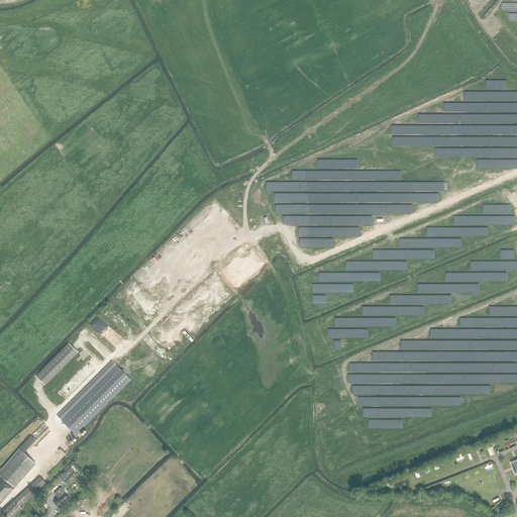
[(93,342),(40,396),(56,411),(108,356),(93,342)]
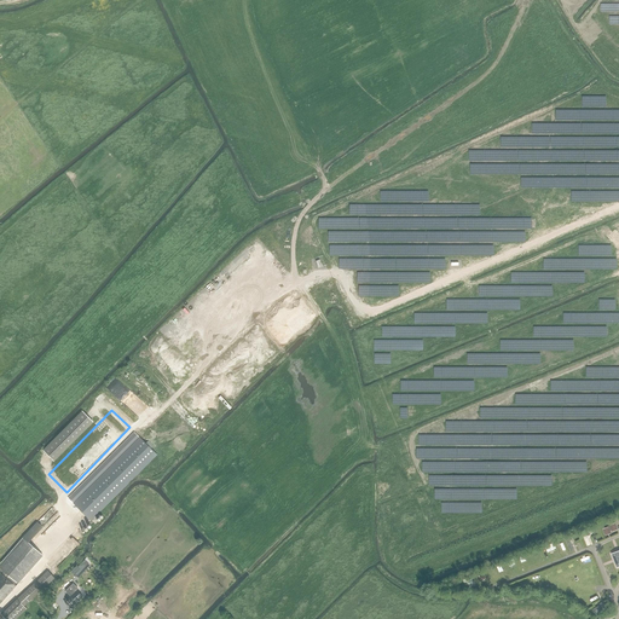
[(81,411),(42,450),(53,462),(93,422),(81,411)]
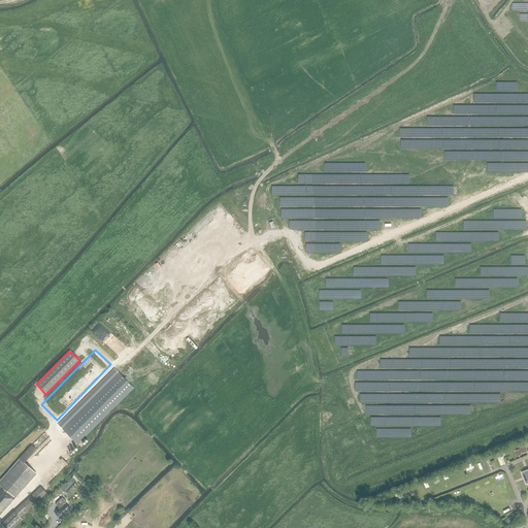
[(114,368),(58,425),(62,429),(77,444),(79,442),(80,443),(84,441),(83,439),(134,388),(129,383),(131,380),(127,375),(124,378),(114,368)]
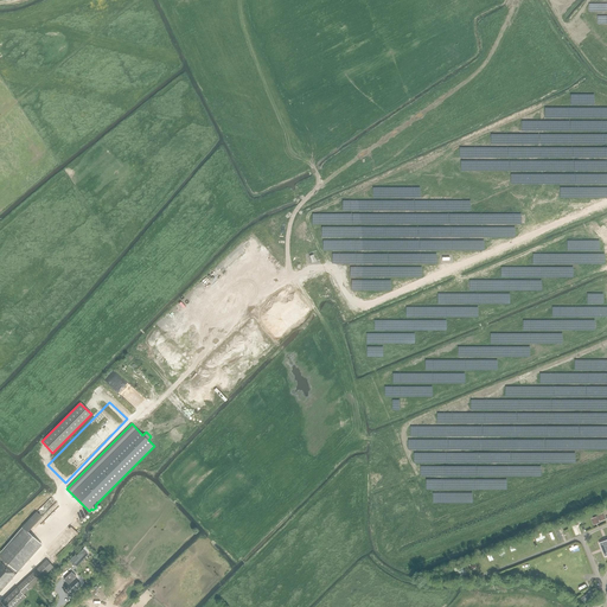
[(42,517),(36,512),(23,526),(29,532),(42,517)]
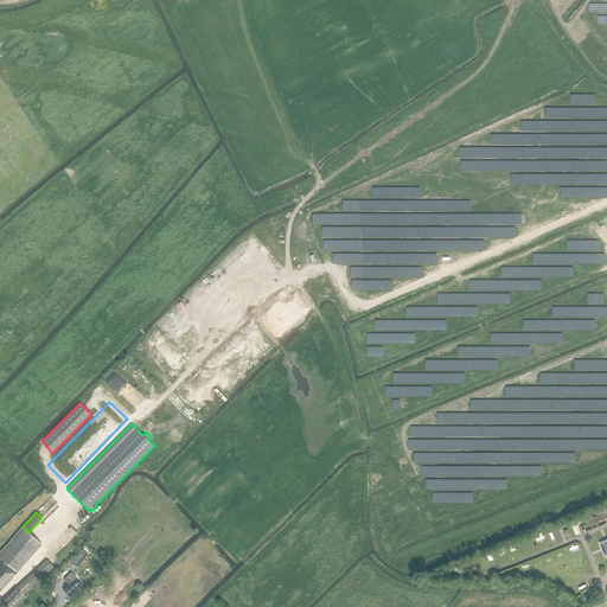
[(592,519),(593,524),(599,522),(599,521),(605,518),(604,513),(596,516),(596,517),(592,519)]
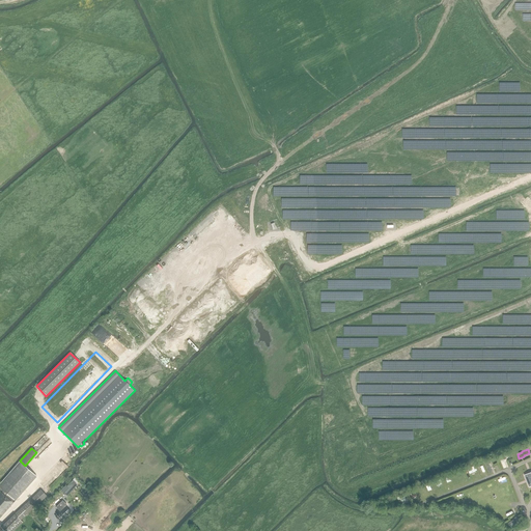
[(504,453),(499,455),(503,468),(507,467),(504,459),(506,459),(504,453)]
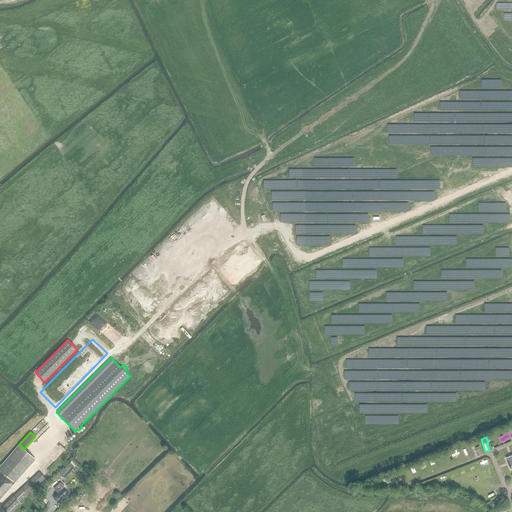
[(35,459),(22,447),(19,445),(0,466),(0,472),(13,485),(35,459)]
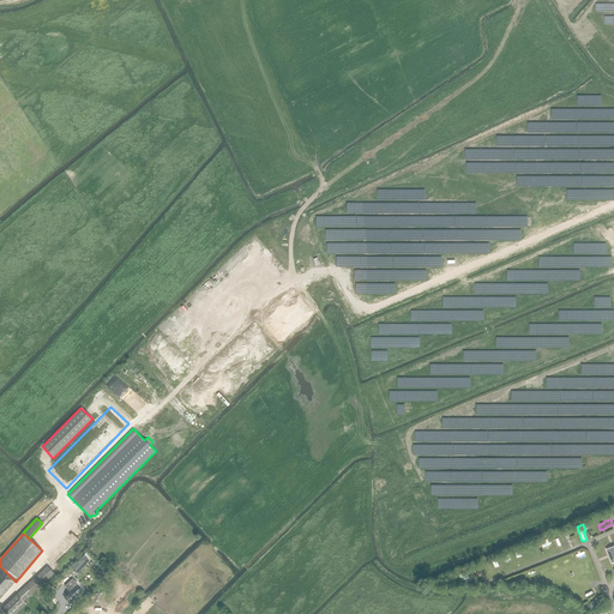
[(84,555),(71,567),(76,572),(88,559),(84,555)]
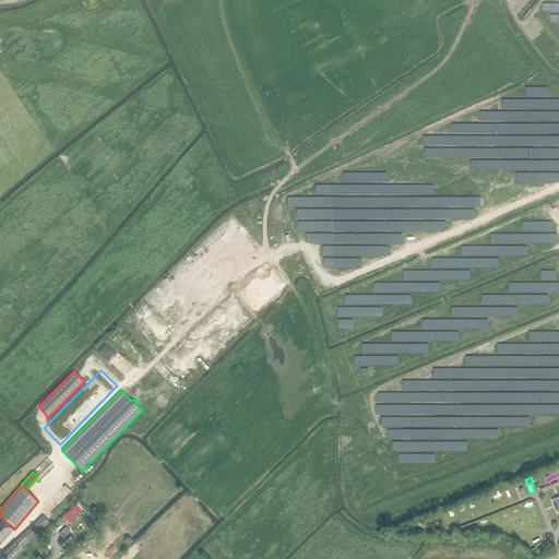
[(14,558),(24,550),(22,548),(49,522),(39,511),(26,524),(30,528),(1,555),(4,558),(14,558)]
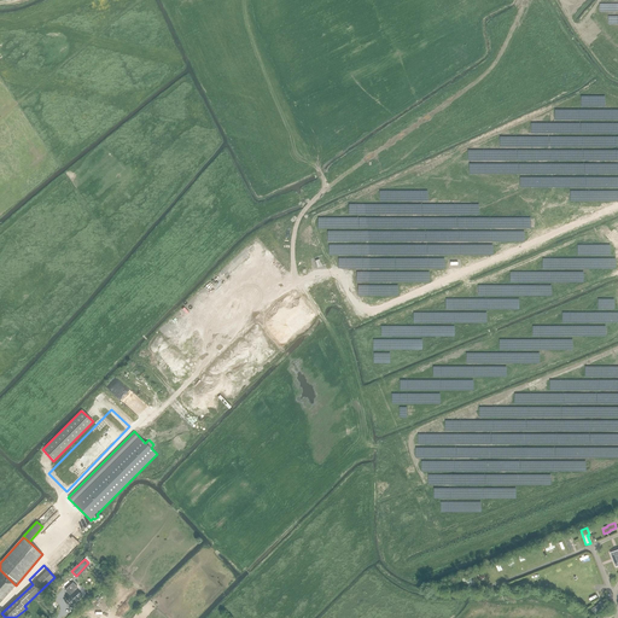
[(0,602),(16,586),(0,572),(0,571),(0,602)]
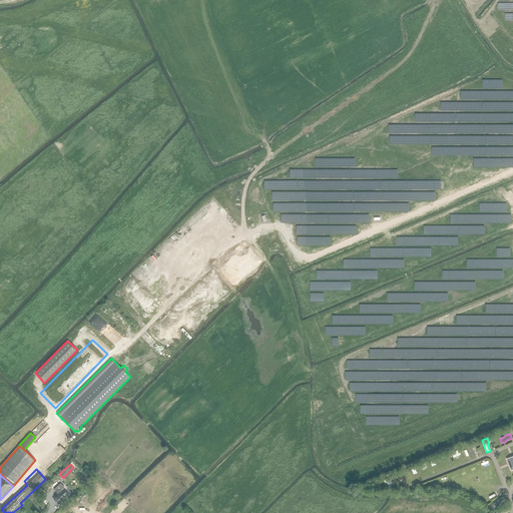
[(68,495),(62,489),(64,488),(60,484),(54,490),(56,492),(53,496),(55,497),(53,499),(56,502),(57,501),(60,503),(68,495)]
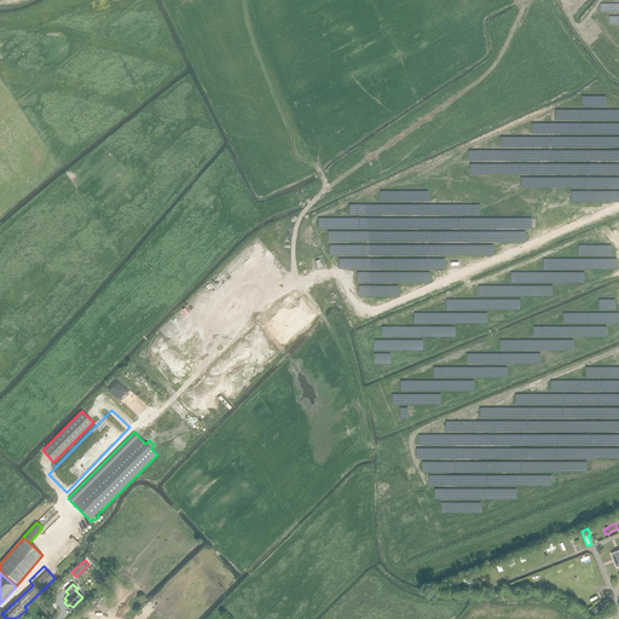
[(606,602),(593,609),(595,613),(608,607),(606,602)]
